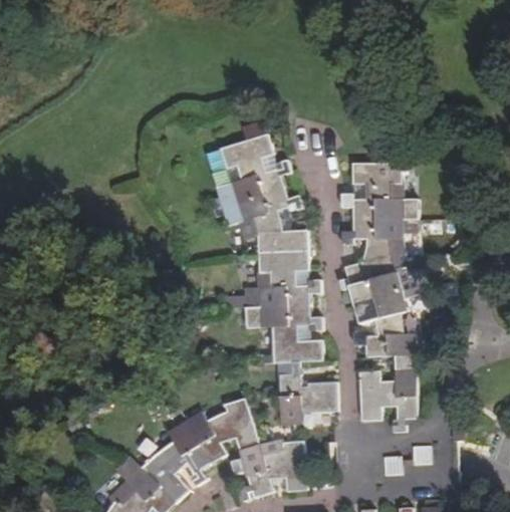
[(283,187),(279,176),(289,173),(285,161),(276,164),(276,166),(274,169),(265,172),(260,159),(272,154),(266,134),(220,148),(231,181),(215,187),(222,206),(283,187)]
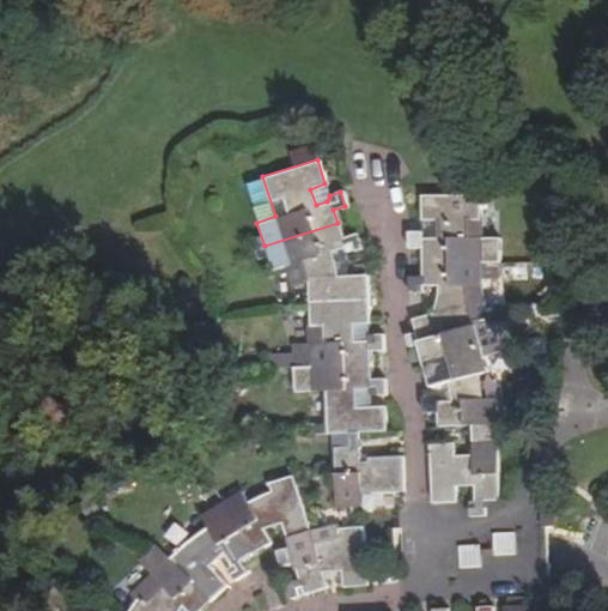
[(497,262),(496,237),(479,237),(476,195),(419,195),(420,219),(435,219),(433,237),(412,237),(412,231),(405,233),(405,248),(420,247),(420,262),(480,262),(497,262)]
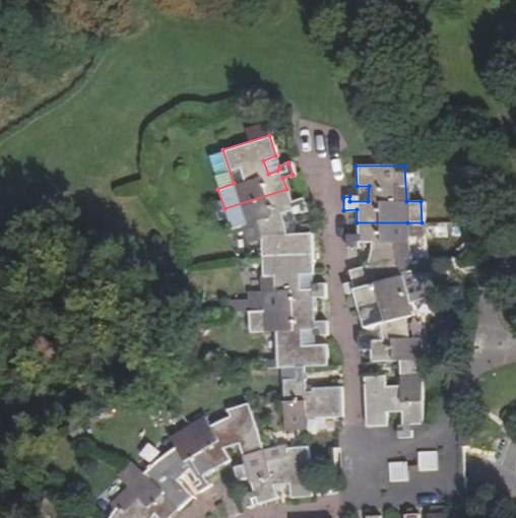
[(284,234),(280,211),(297,207),(299,213),(305,211),(301,197),(291,200),(286,189),(224,208),(231,228),(254,219),(259,235),(260,254),(309,252),(310,252),(309,233),(284,234)]
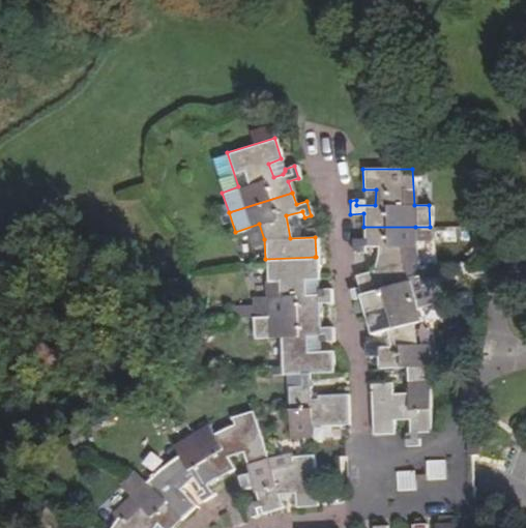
[(404,265),(403,256),(404,246),(415,246),(415,227),(363,227),(363,237),(350,239),(351,252),(363,252),(363,246),(376,246),(376,252),(375,258),(373,264),(372,268),(371,270),(369,271),(354,275),(360,294),(409,281),(404,265)]
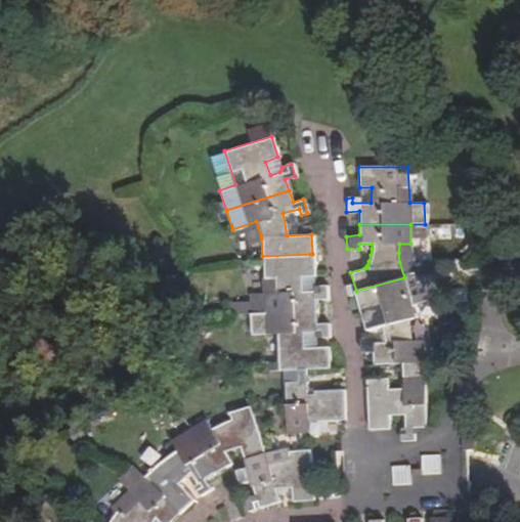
[(300,292),(300,275),(312,275),(311,254),(262,256),(264,313),(315,312),(314,299),(325,299),(322,286),(312,287),(312,289),(309,292),(300,292)]
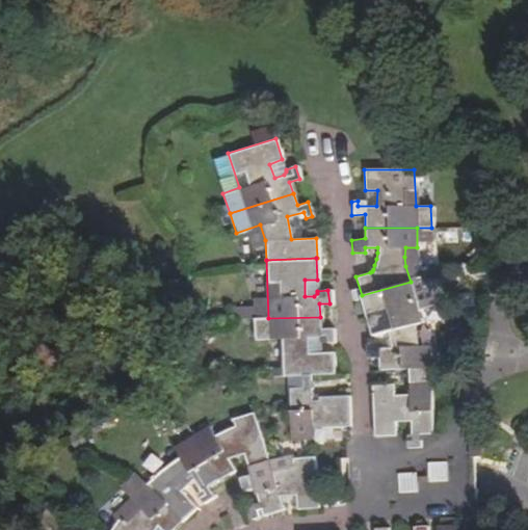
[(367,315),(416,300),(411,282),(362,295),(367,315)]
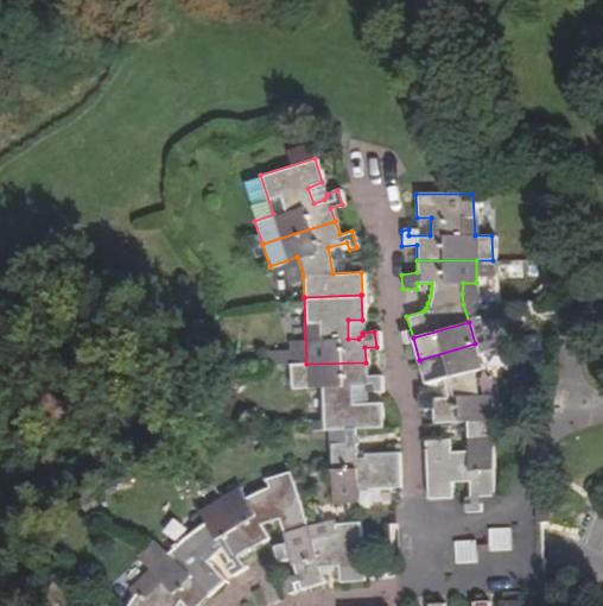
[(474,370),(482,366),(475,343),(419,360),(426,384),(440,380),(446,396),(431,396),(431,390),(417,393),(418,409),(430,409),(431,422),(463,421),(492,421),(489,395),(477,395),(474,370)]
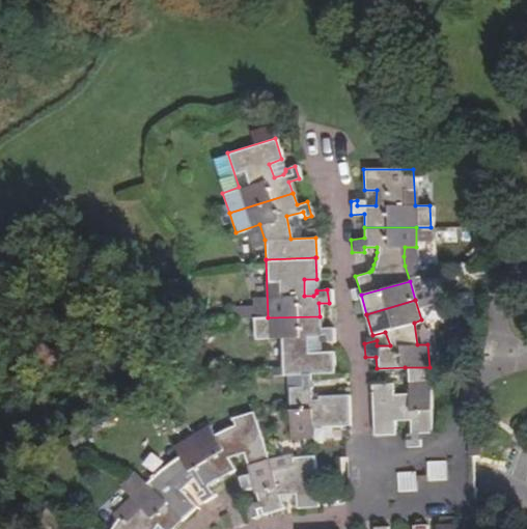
[(333,371),(332,351),(308,352),(307,338),(319,337),(320,342),(332,342),(331,327),(320,327),(320,316),(268,317),(252,318),(254,339),(280,338),(282,364),(267,365),(268,376),(300,374),(300,387),(310,387),(309,373),(333,371)]
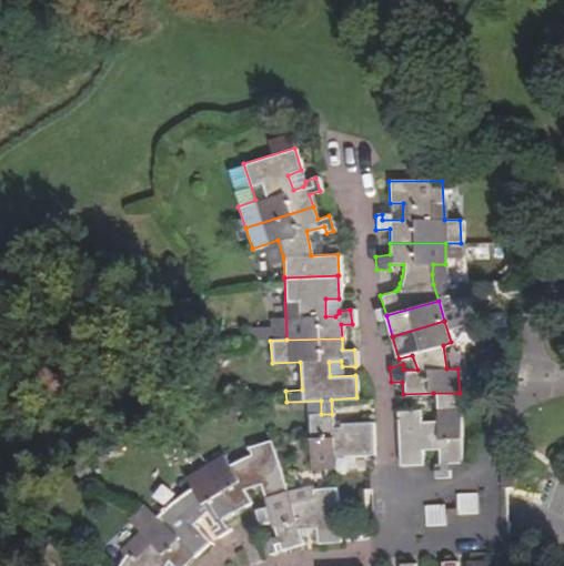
[(462,464),(460,393),(433,393),(435,395),(436,420),(421,420),(421,411),(396,411),(399,465),(422,465),(422,450),(437,450),(437,464),(431,464),(432,478),(449,477),(447,464),(462,464)]
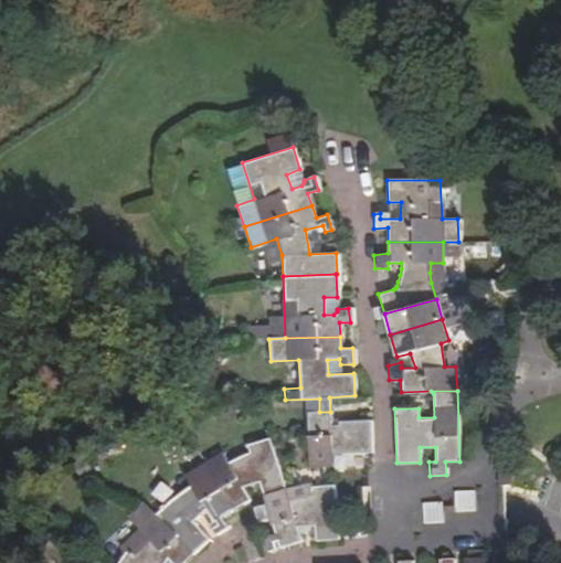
[(370,453),(368,420),(337,422),(337,425),(330,425),(330,412),(319,412),(306,412),(308,466),(332,465),(332,455),(370,453)]
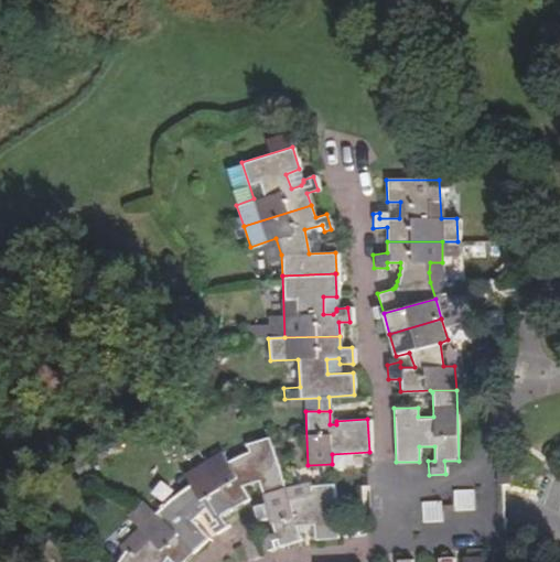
[(282,486),(267,436),(245,444),(247,450),(226,461),(219,452),(201,463),(228,508),(247,497),(239,485),(257,481),(261,496),(282,486)]
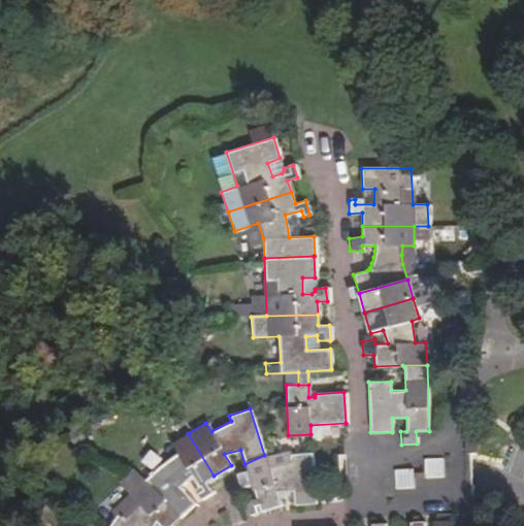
[(214,475),(188,433),(170,444),(176,452),(164,461),(155,468),(144,480),(179,512),(181,513),(191,503),(179,486),(191,477),(197,486),(194,489),(197,493),(194,495),(195,496),(197,495),(201,499),(211,493),(204,482),(214,475)]
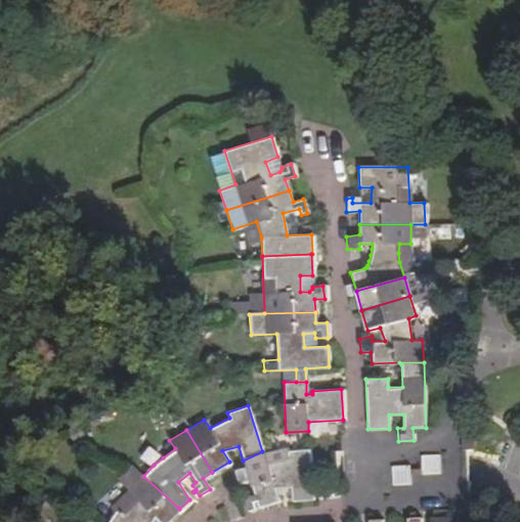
[(312,499),(309,450),(288,450),(288,457),(266,463),(262,451),(243,461),(245,466),(233,470),(237,482),(249,479),(254,494),(243,497),(247,510),(278,499),(274,488),(291,486),(292,501),(312,499)]
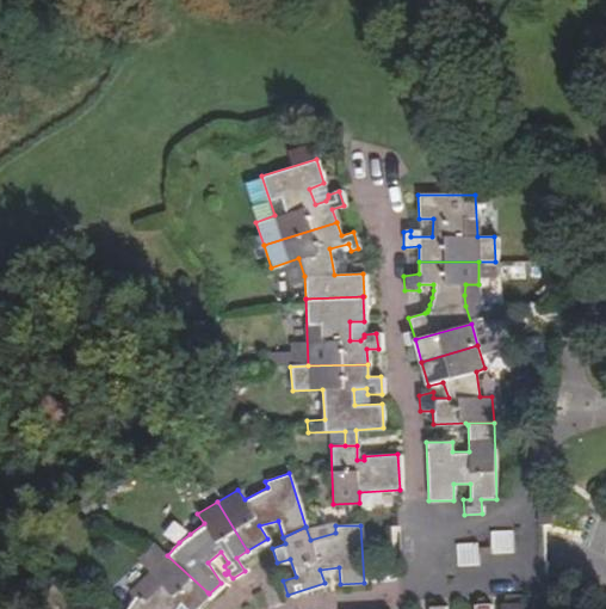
[(488,529),(489,552),(511,551),(509,528),(488,529)]
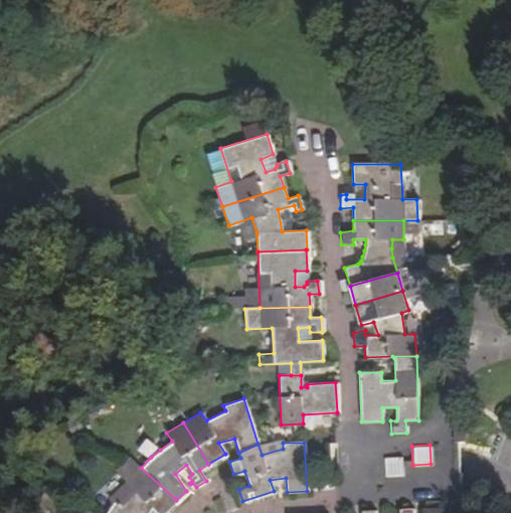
[(382,457),(383,475),(400,474),(400,457),(382,457)]
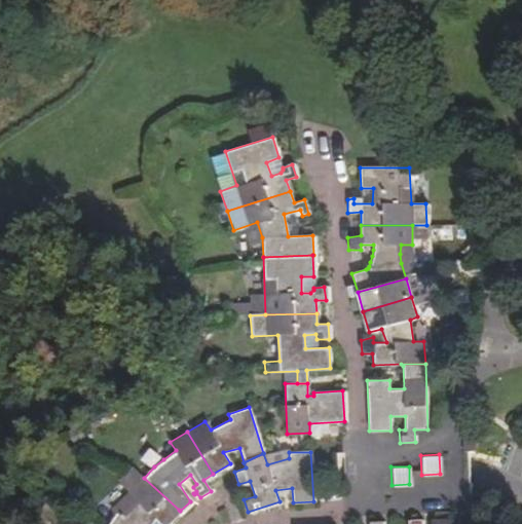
[(159,523),(163,523),(179,510),(144,478),(128,492),(115,513),(108,523),(151,523),(155,520),(159,523)]
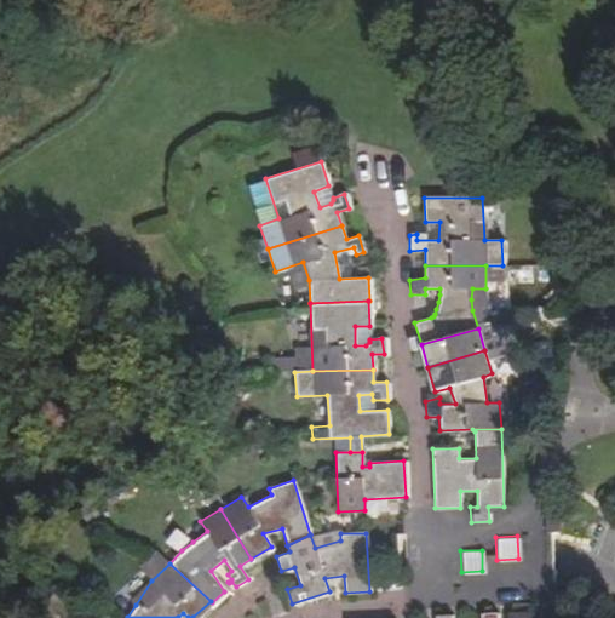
All buildings are outlined.
